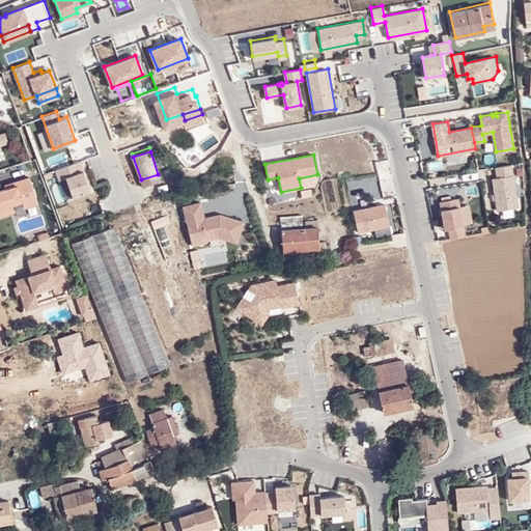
[(80,161),(55,169),(59,179),(65,177),(73,197),(90,190),(80,161)]
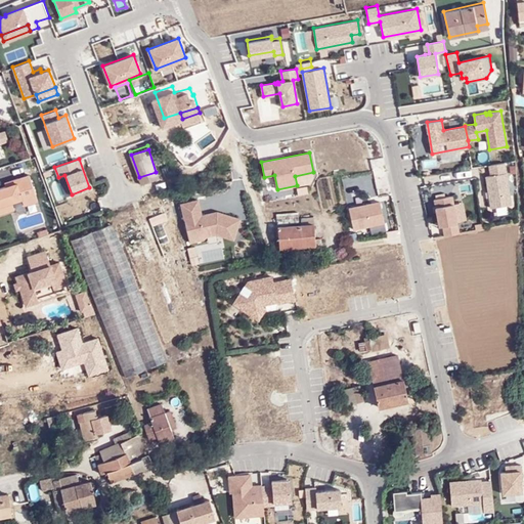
[(491,174),(486,175),(491,207),(511,204),(505,162),(489,164),(491,174)]
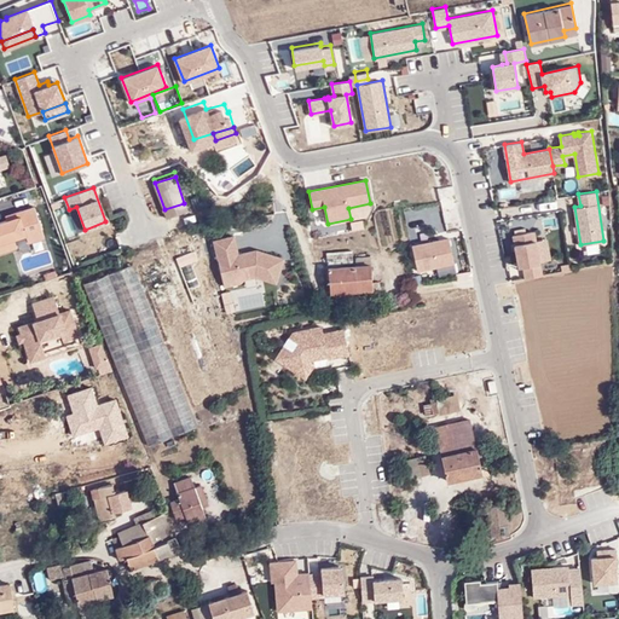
[(186,209),(184,203),(165,209),(167,217),(186,209)]
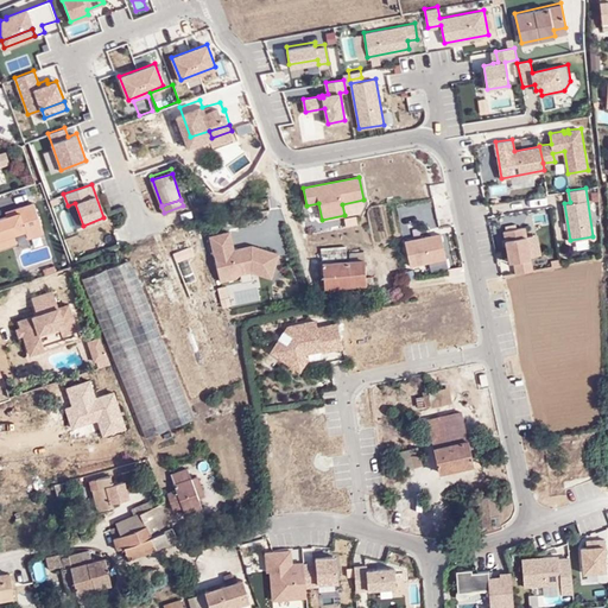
[(17,213),(4,216),(0,217),(0,238),(11,234),(23,230),(25,239),(40,233),(31,203),(16,208),(17,213)]
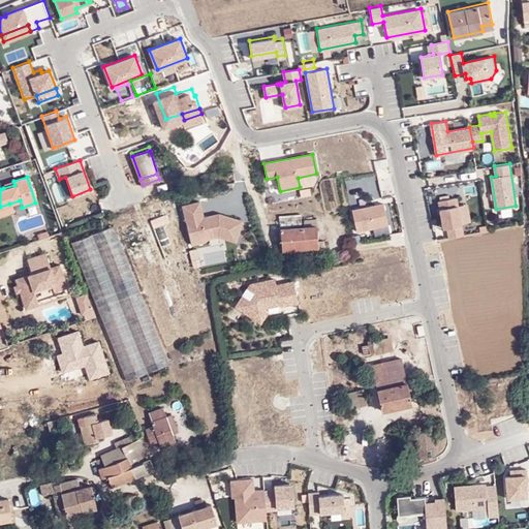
[(301,188),(302,196),(311,194),(309,187),(301,188)]
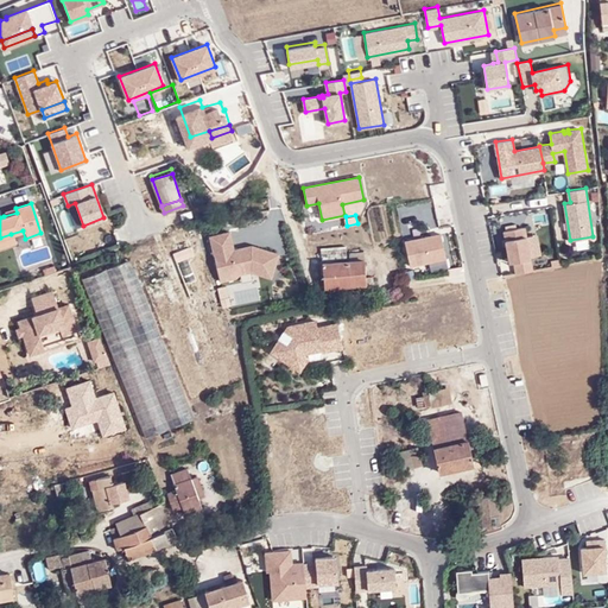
[(532,270),(524,226),(504,229),(510,261),(513,260),(515,272),(532,270)]
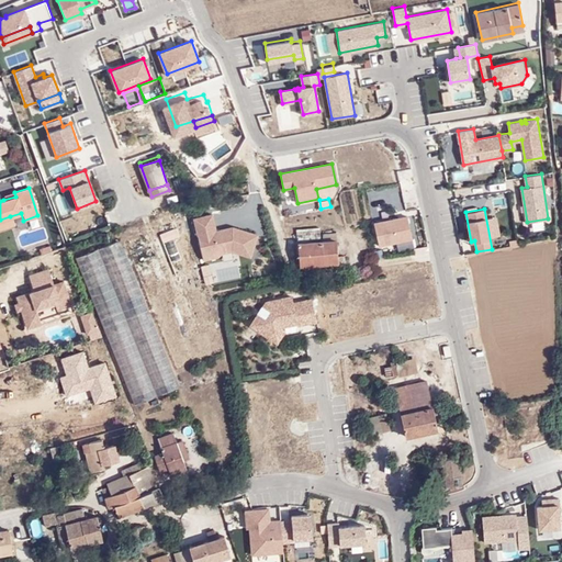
[(490,213),(492,233),(498,233),(496,212),(490,213)]
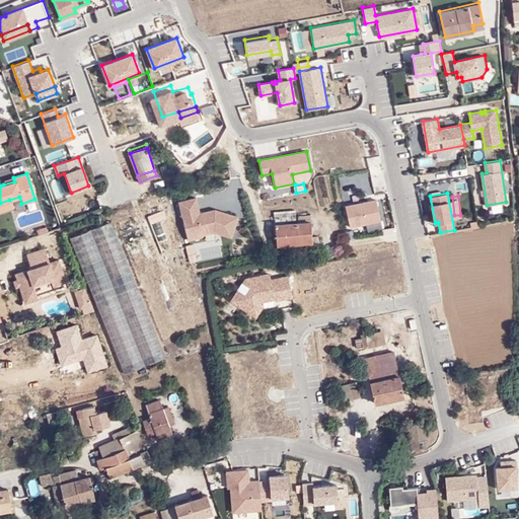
[(188,240),(202,237),(205,234),(214,232),(222,234),(223,229),(233,232),(238,217),(223,212),(222,216),(216,214),(215,210),(200,213),(196,198),(179,202),(188,240)]
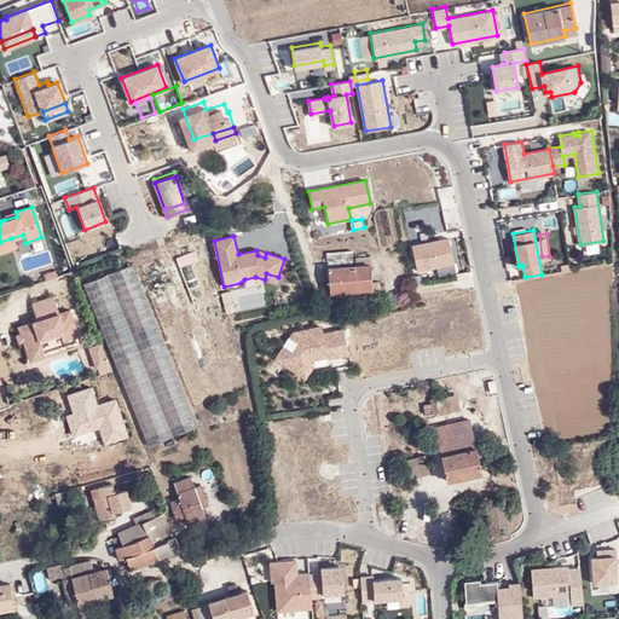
[(449,237),(412,246),(417,271),(455,262),(449,237)]
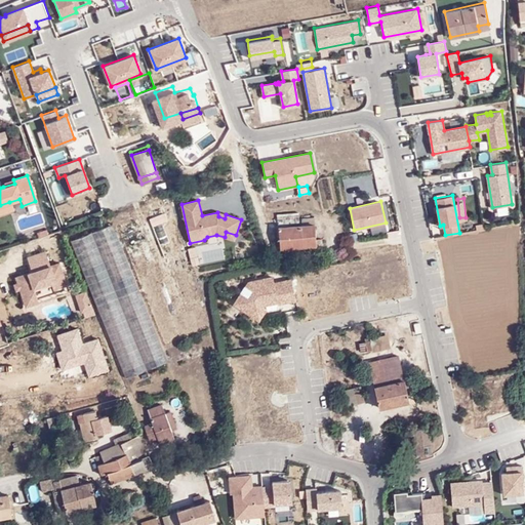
[(0,213),(12,209),(9,202),(0,205),(0,213)]
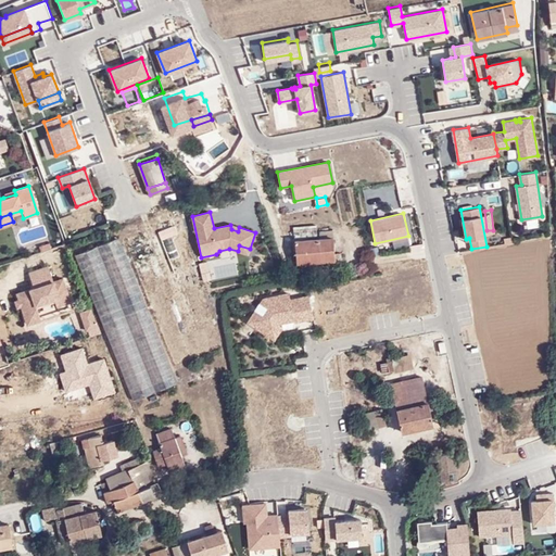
[(169,363),(223,345),(180,218),(126,236),(169,363)]
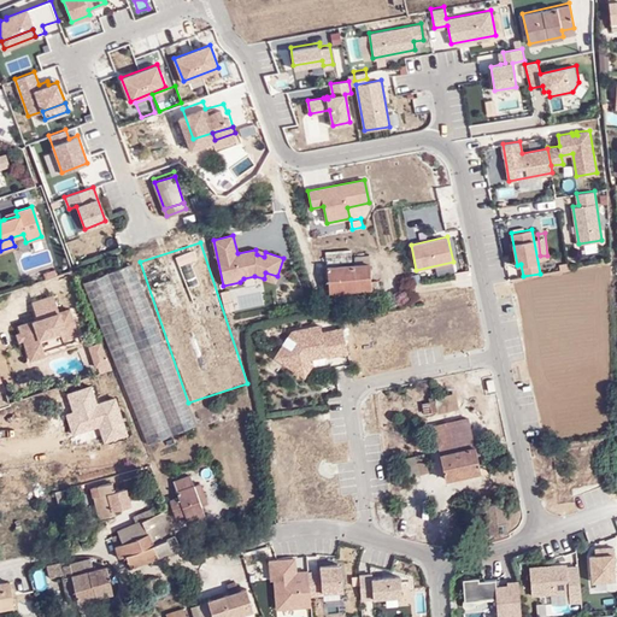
[(329,289),(344,289),(345,291),(371,288),(372,286),(378,285),(378,281),(371,281),(370,256),(354,256),(354,264),(328,266),(329,289)]
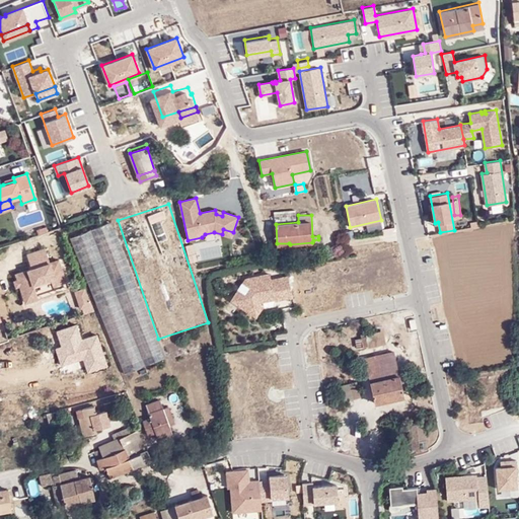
[(115,218),(71,233),(122,372),(164,357),(115,218)]
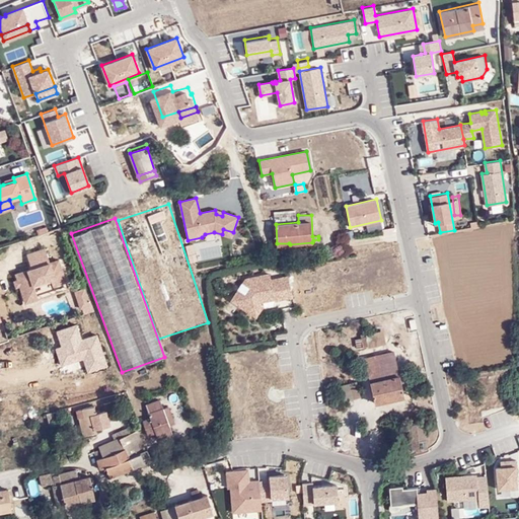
[(49,262),(44,247),(25,253),(29,268),(14,273),(15,279),(18,286),(21,296),(34,292),(33,287),(51,281),(52,286),(66,282),(58,257),(49,262)]
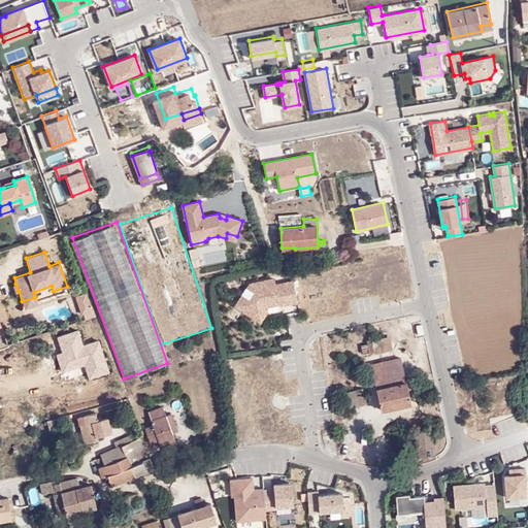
[(274,277),(250,283),(236,302),(242,306),(244,311),(257,320),(265,308),(266,306),(278,303),(279,305),(298,301),(293,281),(275,284),(274,277)]
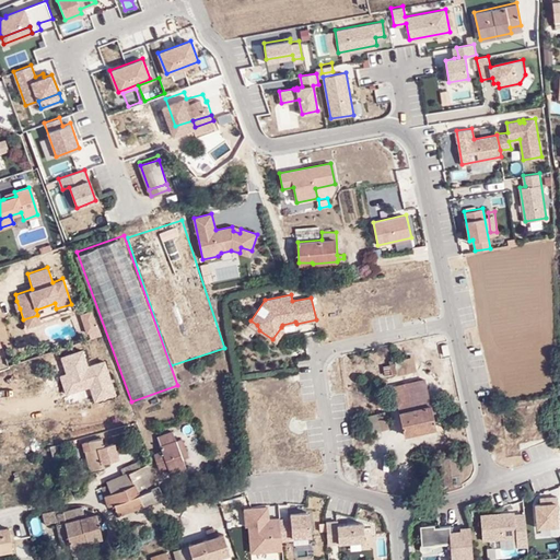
[(78,313),(84,331),(85,331),(94,327),(88,308),(78,313)]
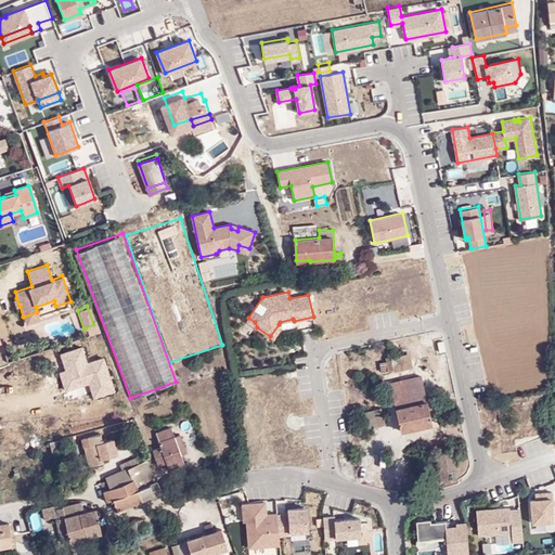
[(40,320),(37,312),(23,317),(26,324),(40,320)]
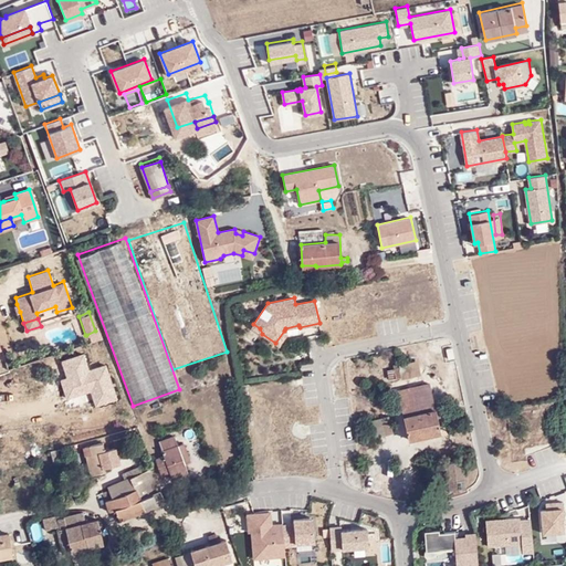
[(252,327),(262,334),(260,328),(253,324),(252,327)]
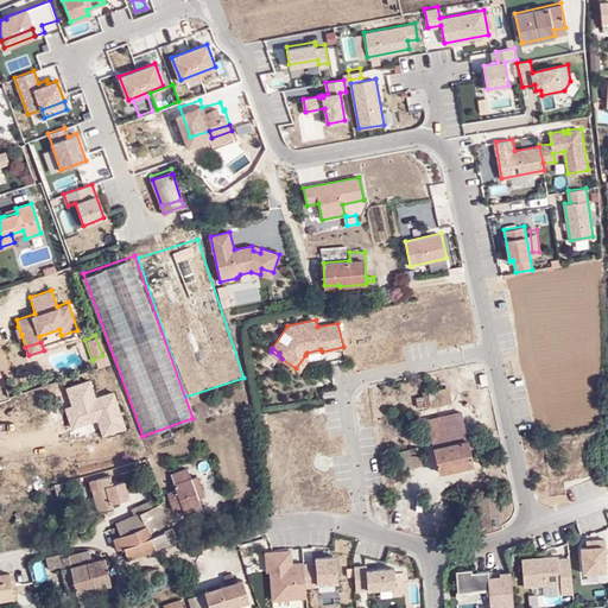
[(102,355),(93,360),(95,366),(106,362),(102,355)]
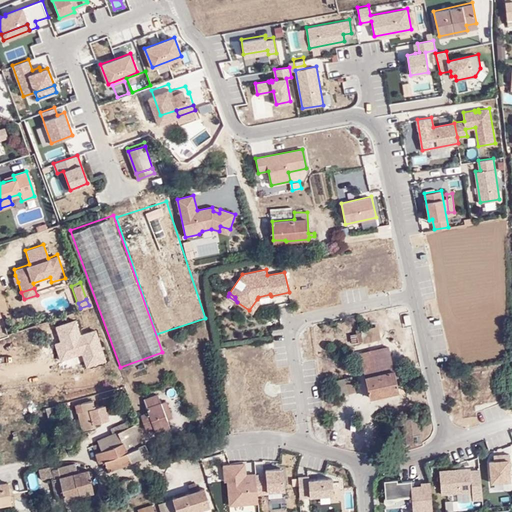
[(260,301),(257,299),(249,310),(252,312),(260,301)]
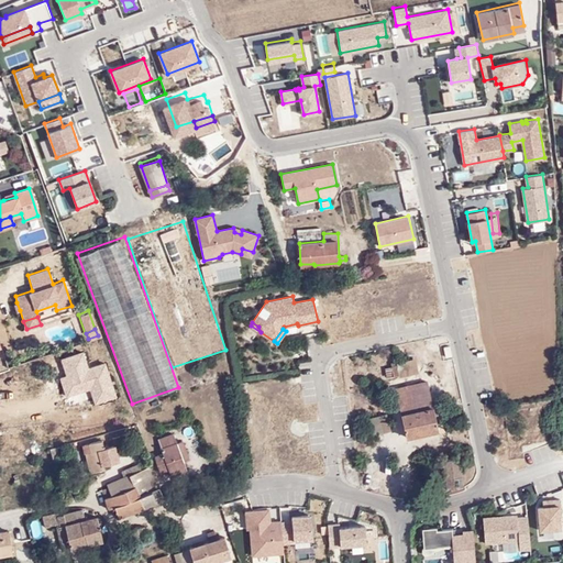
[(416,359),(397,362),(397,365),(399,374),(399,377),(418,373),(416,359)]
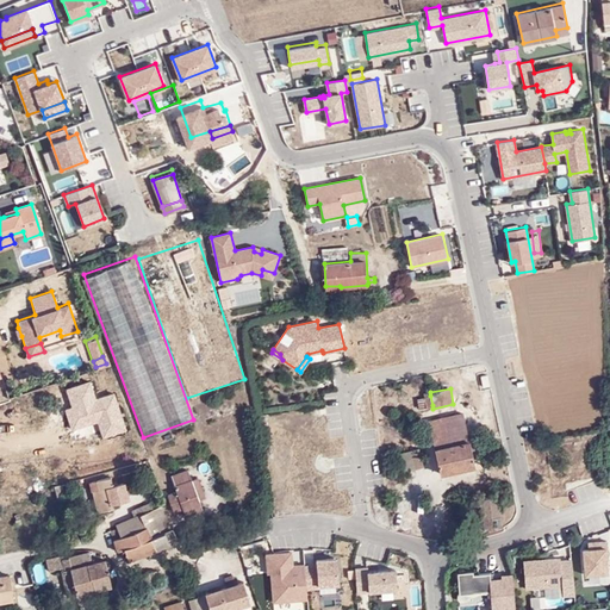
[(418,398),(419,408),(433,405),(430,396),(425,397),(418,398)]
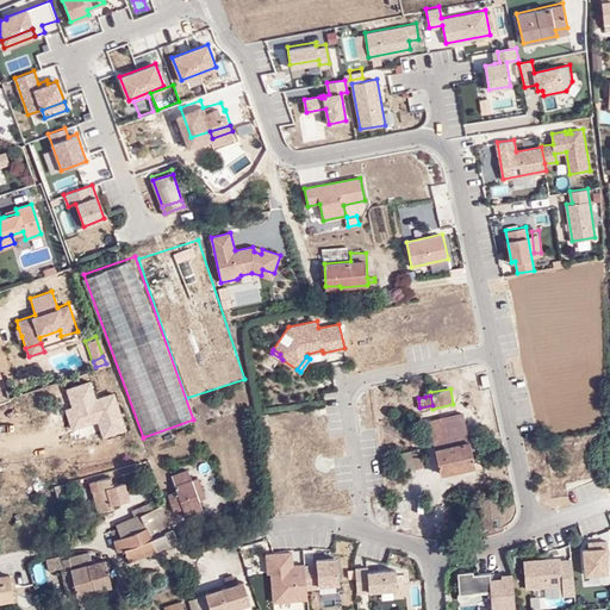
[(429,419),(441,472),(474,465),(462,412),(429,419)]
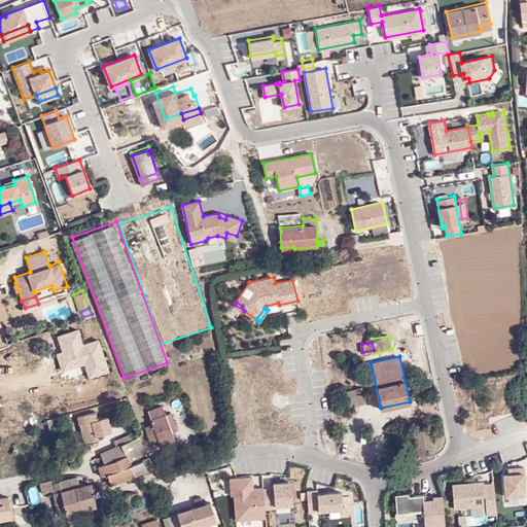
[(422,380),(420,366),(413,369),(415,382),(422,380)]
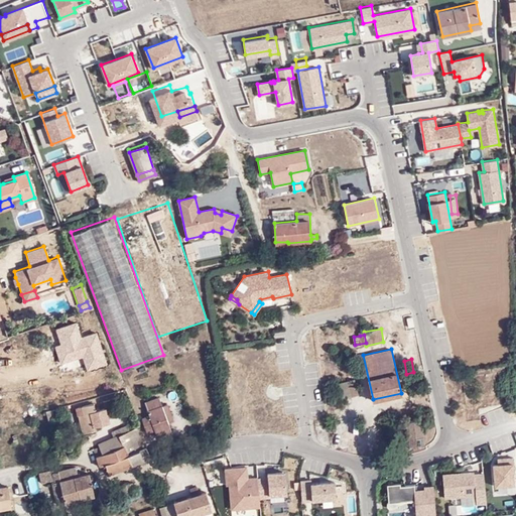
[(355,376),(337,381),(341,397),(359,392),(355,376)]
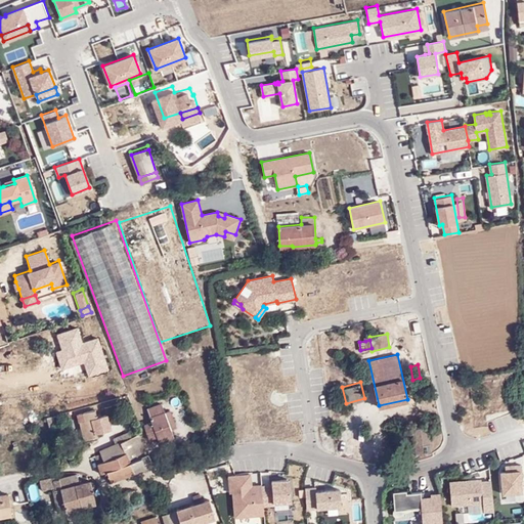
[(160,443),(174,438),(171,429),(164,410),(161,402),(147,407),(151,421),(143,424),(149,439),(158,437),(160,443)]
